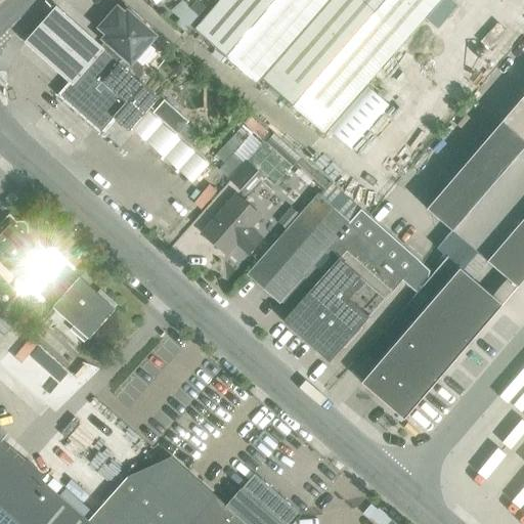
[(191,8),(189,6),(184,0),(181,0),(171,10),(180,17),(175,23),(183,30),(198,13),(191,8)]
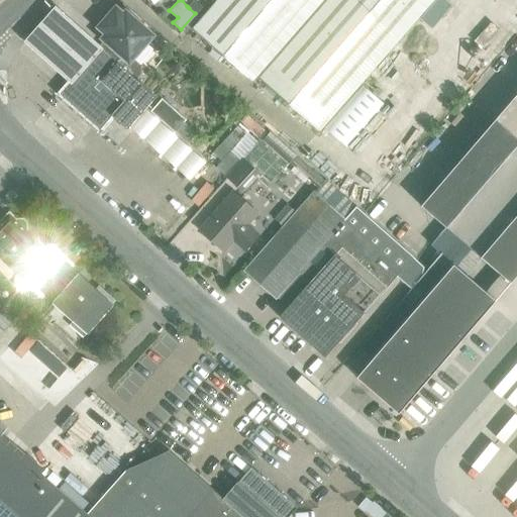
[(192,0),(187,6),(189,8),(195,13),(202,5),(196,0),(192,0)]
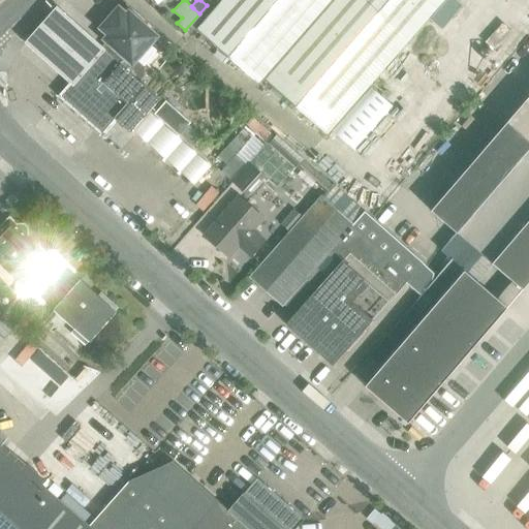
[(222,0),(220,3),(197,29),(260,85),(265,80),(328,135),(332,130),(370,86),(409,42),(445,0),(222,0)]
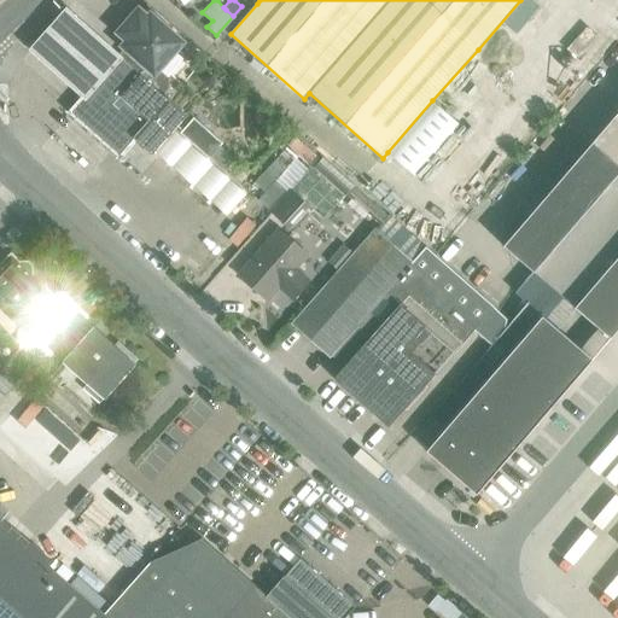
[(522,0),(502,23),(507,27),(517,35),(542,5),(535,0),(522,0)]
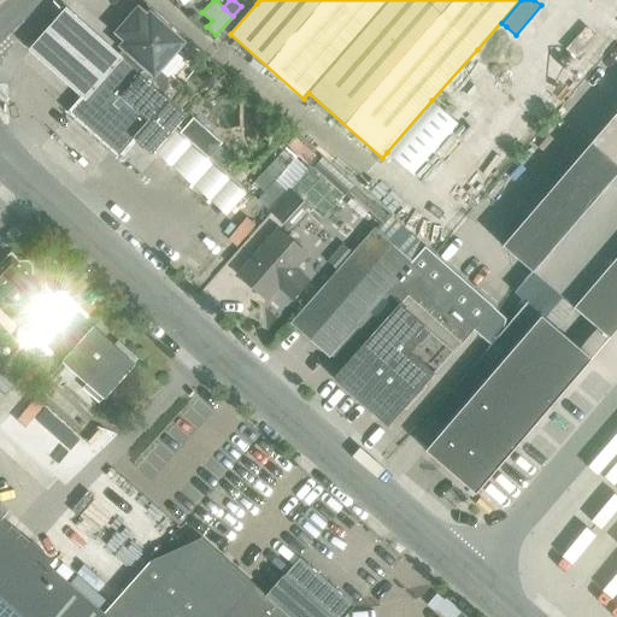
[(80,100),(117,58),(65,12),(28,54),(80,100)]
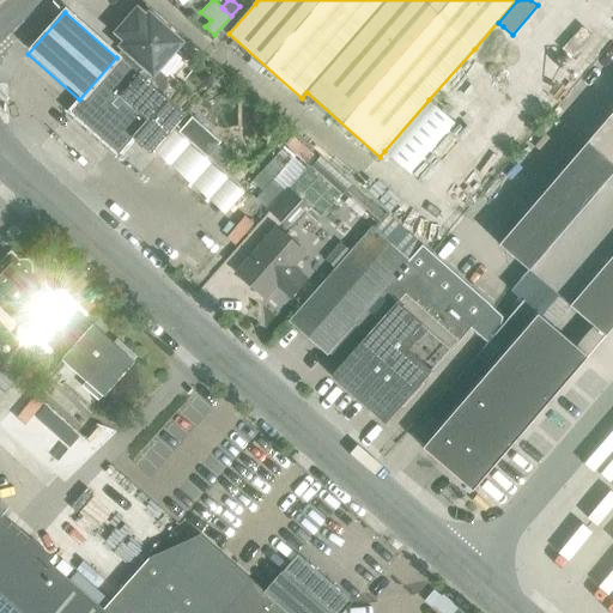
[(131,41),(116,58),(79,99),(76,103),(67,113),(70,114),(111,150),(119,157),(120,155),(127,147),(134,139),(150,153),(184,115),(168,101),(162,95),(168,87),(168,77),(182,60),(182,52),(176,46),(178,43),(150,18),(147,20),(139,13),(126,28),(121,34),(131,41)]
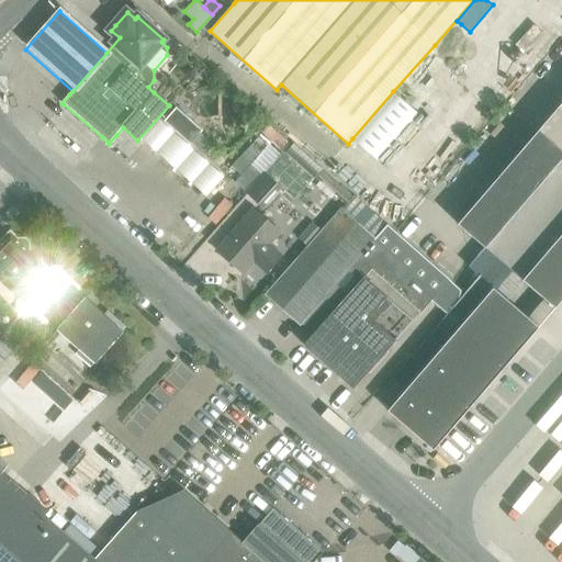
[(393,91),(352,138),(378,161),(419,114),(393,91)]
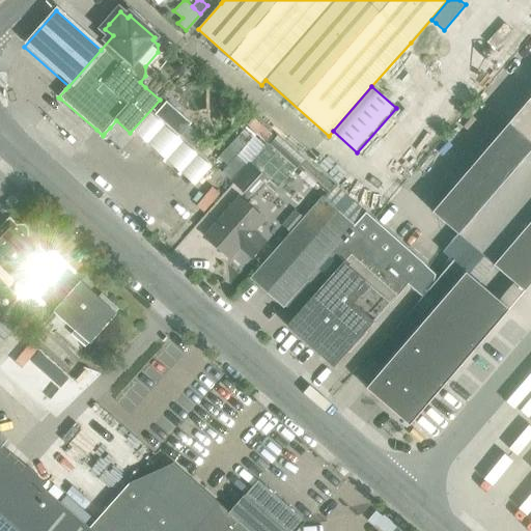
[(530,102),(432,215),(525,292),(530,284),(530,102)]
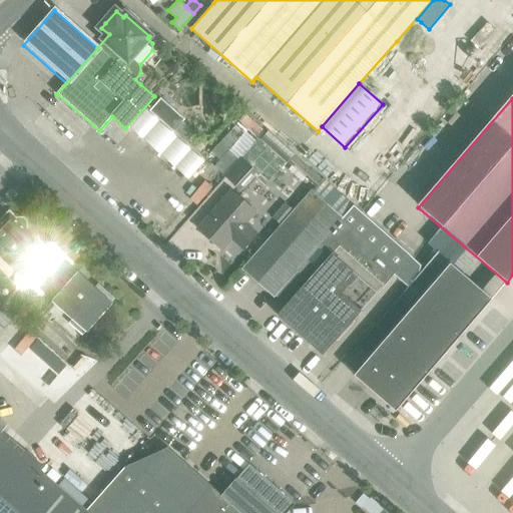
[(185,121),(161,99),(148,114),(173,135),(185,121)]
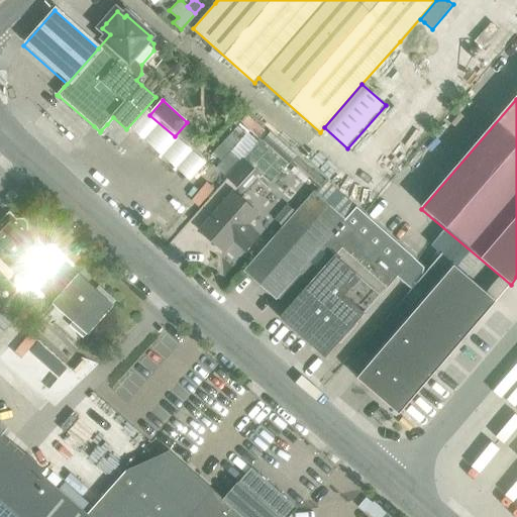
[(226,178),(241,191),(244,194),(259,179),(267,187),(289,163),(317,188),(313,193),(244,271),(276,297),(277,296),(289,306),(368,218),(269,131),(242,159),(226,178)]
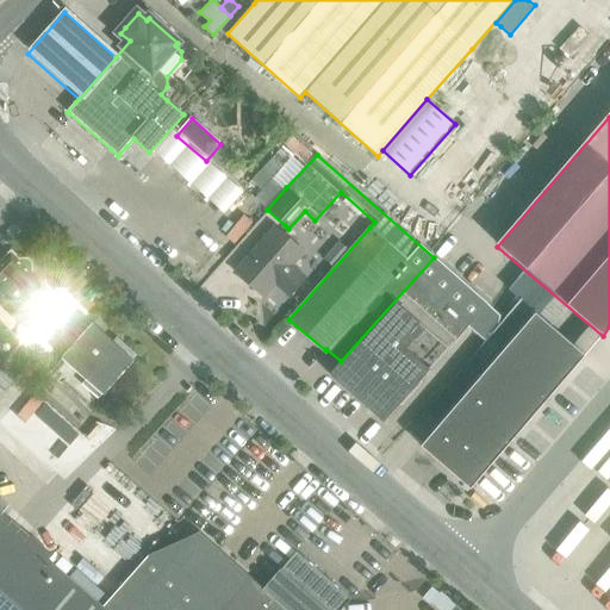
[(274,156),(251,180),(262,190),(272,179),(284,166),(274,156)]
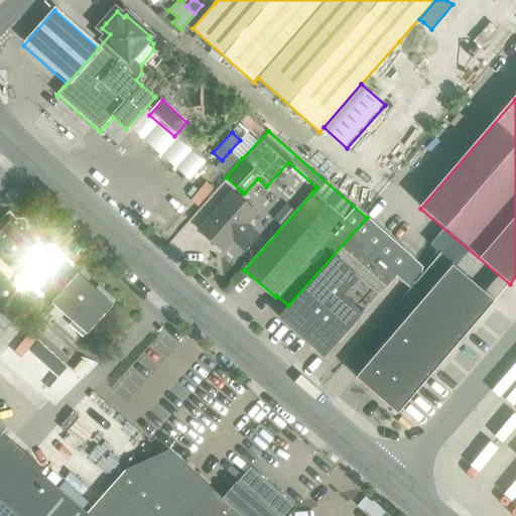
[(222,160),(216,167),(225,175),(239,159),(230,151),(222,160)]
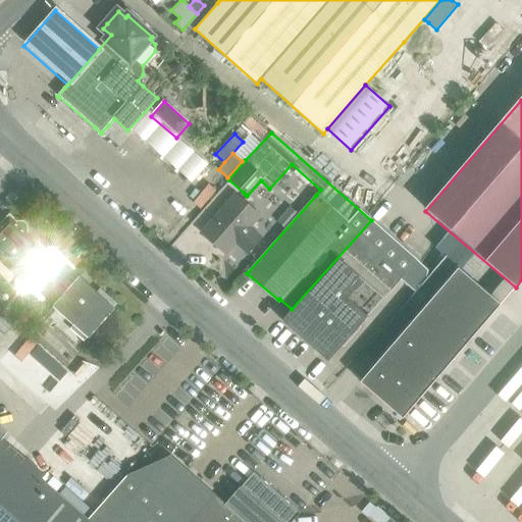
[(260,215),(237,195),(203,232),(226,254),(236,244),(248,255),(263,237),(251,226),(260,215)]
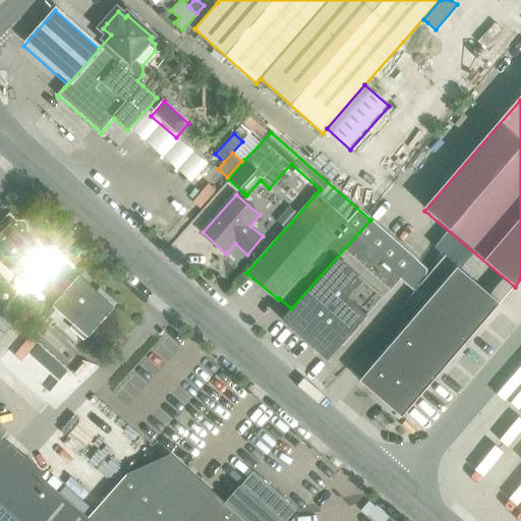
[(0,225),(0,259),(16,277),(14,279),(13,282),(13,285),(34,307),(75,269),(57,249),(54,248),(51,247),(49,247),(46,249),(29,231),(29,226),(24,221),(17,221),(11,216),(10,215),(0,225)]
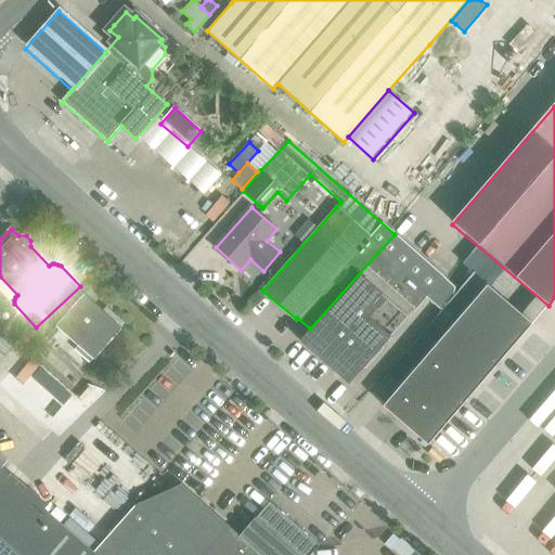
[(395,234),(310,328),(300,340),(324,362),(418,255),(395,234)]
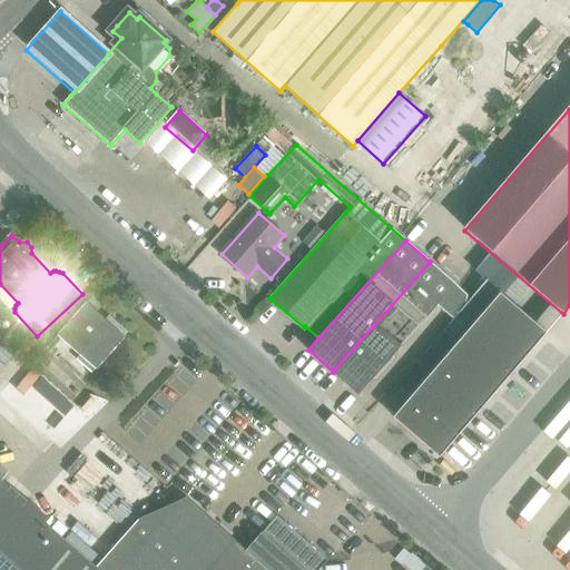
[(419,325),(455,285),(430,262),(333,372),(359,394),(419,325)]
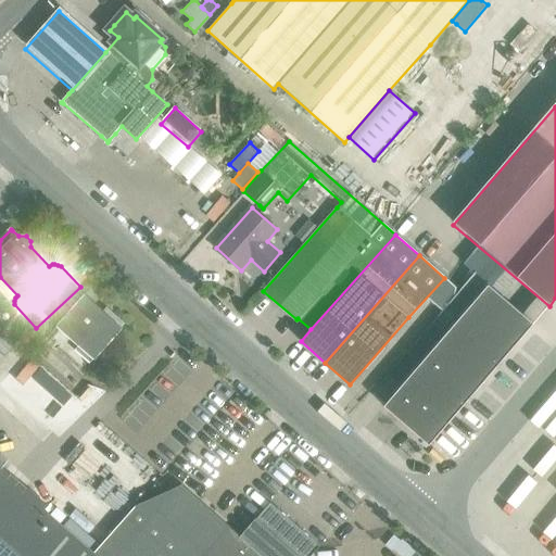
[(488,287),(383,409),(428,447),(529,330),(530,331),(532,328),(533,330),(534,327),(488,287)]
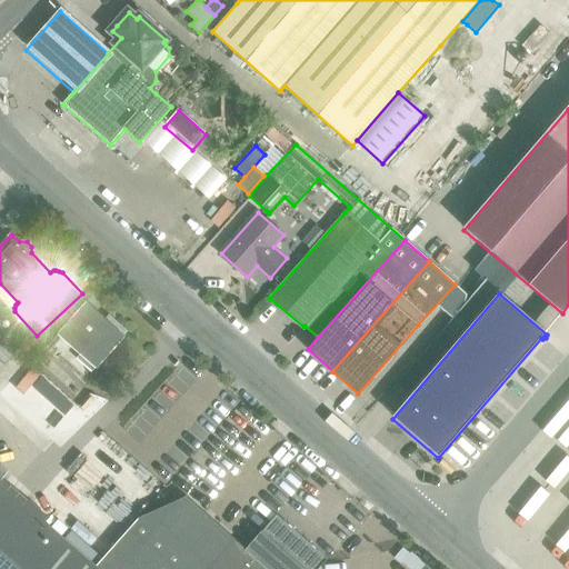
[(128,331),(109,315),(106,318),(87,301),(58,333),(80,353),(77,357),(92,371),(96,367),(97,369),(126,336),(125,335),(128,331)]
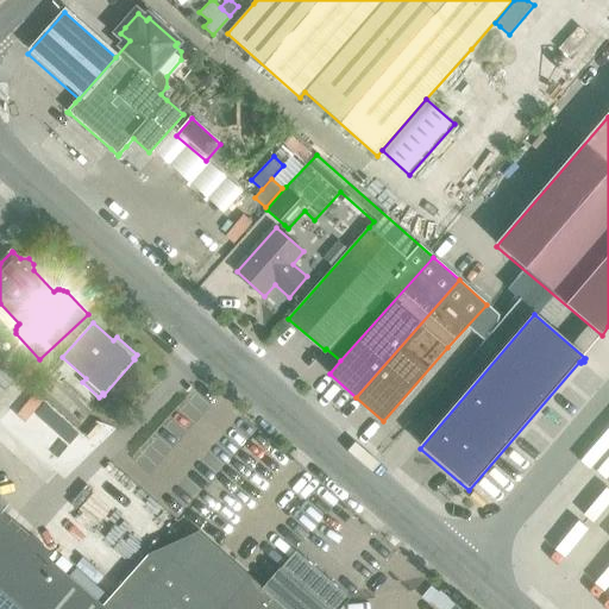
[(0,608),(338,608),(344,602),(292,557),(284,564),(281,569),(280,569),(263,588),(200,532),(149,554),(149,556),(117,591),(102,607),(48,559),(51,554),(2,513),(10,504),(0,496),(0,608)]
